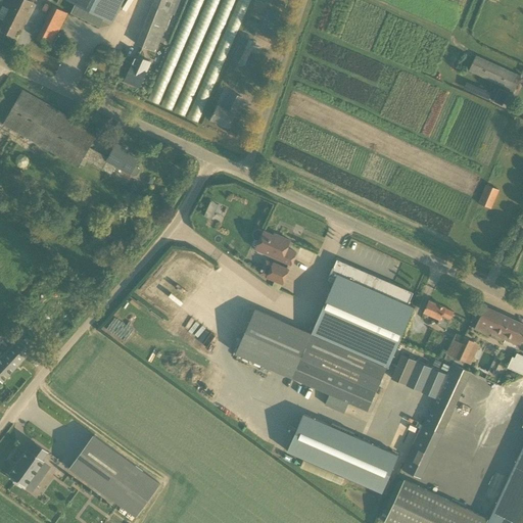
[(19,31),(34,0),(4,0),(2,5),(10,9),(3,22),(5,24),(1,31),(13,37),(17,30),(19,31)]
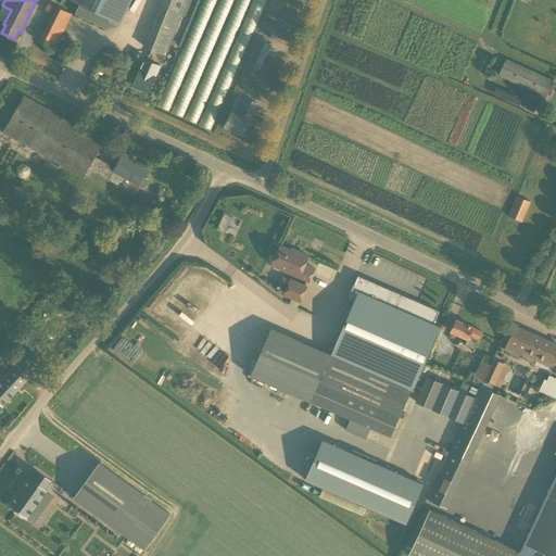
[(77,13),(106,27),(111,17),(121,23),(131,0),(75,0),(81,3),(77,13)]
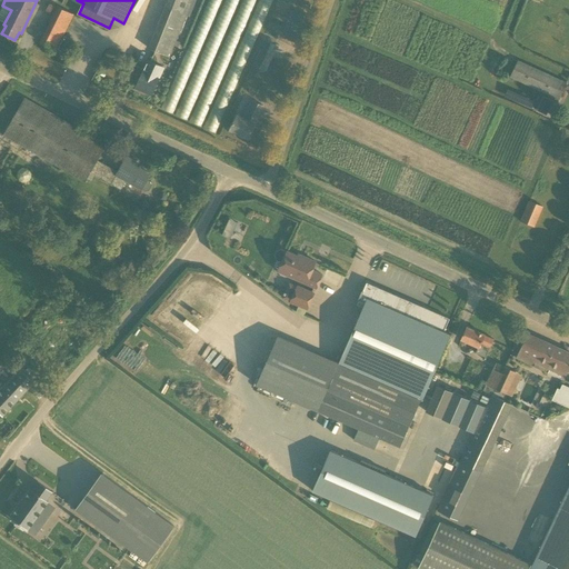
[(207,0),(168,111),(191,119),(190,121),(205,126),(205,128),(222,133),(269,0),(207,0)]
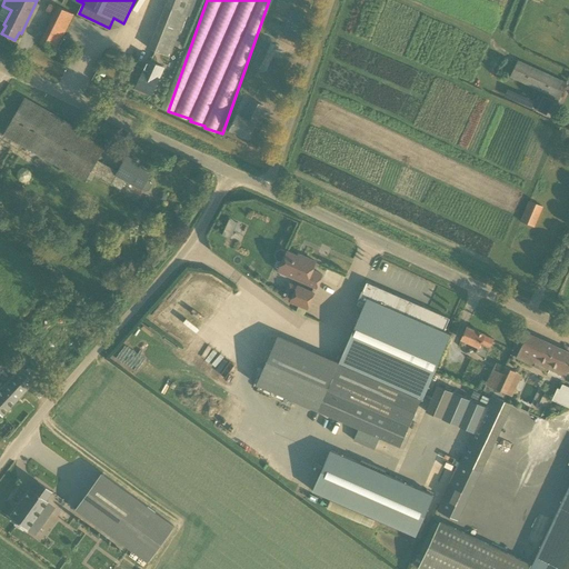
[(167,7),(149,49),(169,57),(173,46),(178,47),(180,42),(176,40),(186,15),(167,7)]
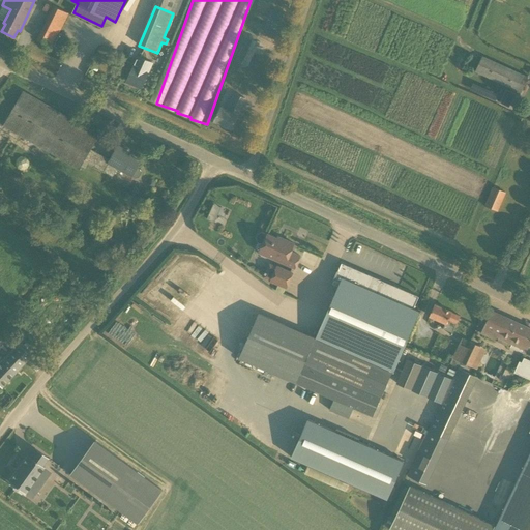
[(37,40),(51,47),(67,13),(54,7),(37,40)]
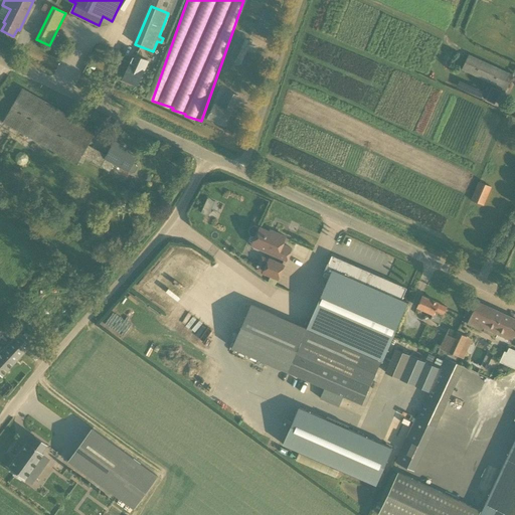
[(58,32),(52,44),(60,48),(66,36),(58,32)]
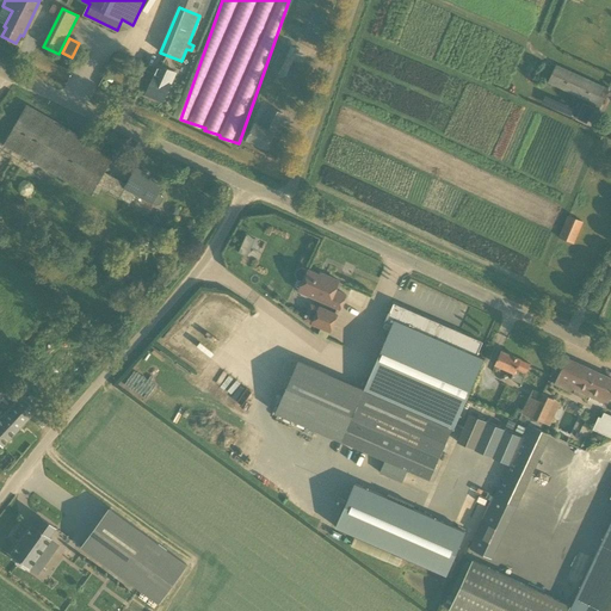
[(282,49),(271,71),(278,73),(285,76),(295,55),(294,54),(296,49),(285,44),(283,49),(282,49)]
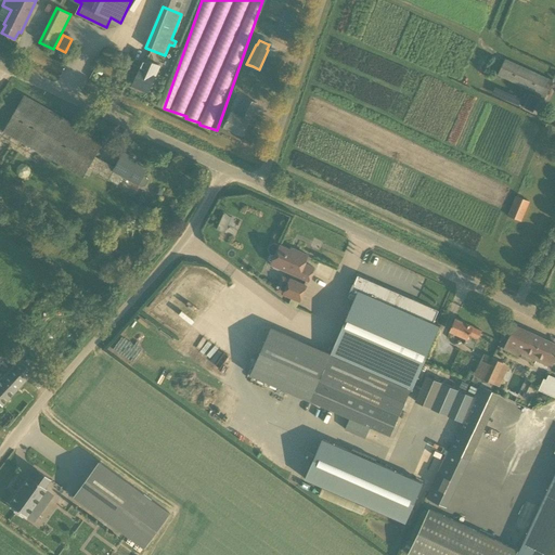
[(544,98),(553,80),(505,59),(498,76),(544,98)]
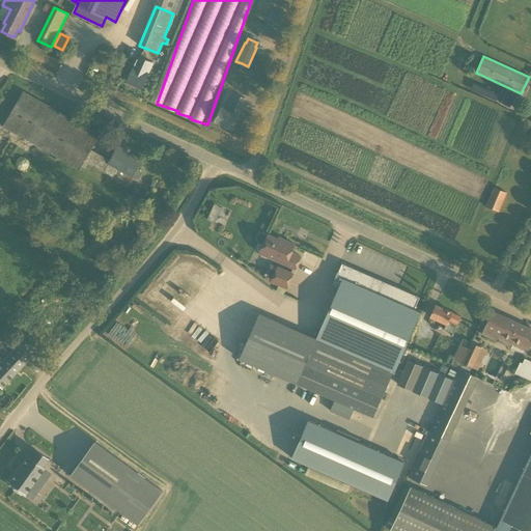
[(142,87),(152,63),(139,57),(128,81),(142,87)]
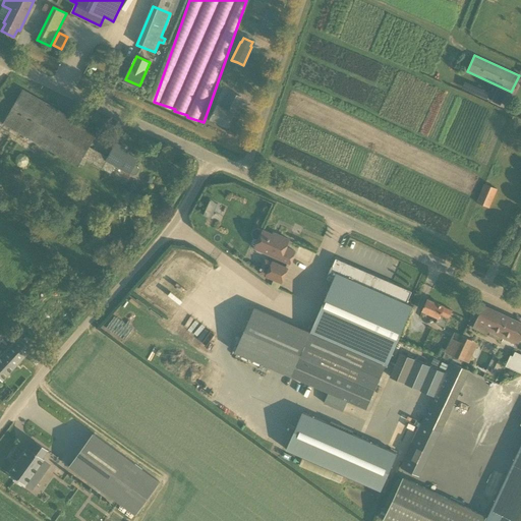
[(498,89),(491,102),(495,103),(501,91),(498,89)]
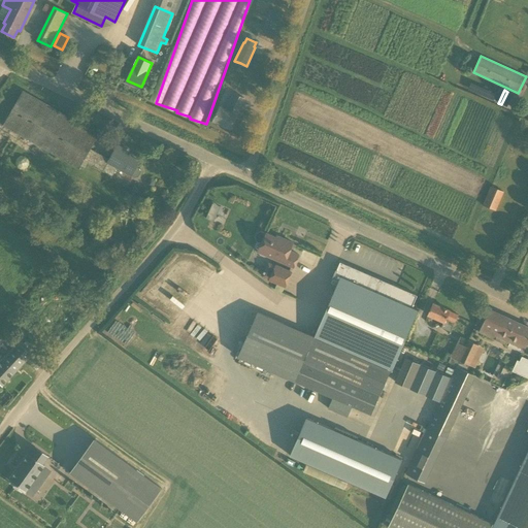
[(139,169),(136,167),(139,161),(131,156),(132,154),(118,145),(109,160),(91,149),(99,134),(98,134),(97,135),(92,132),(93,131),(23,91),(3,125),(79,168),(85,160),(112,175),(117,167),(131,175),(135,177),(137,177),(138,176),(140,172),(140,170),(139,169)]
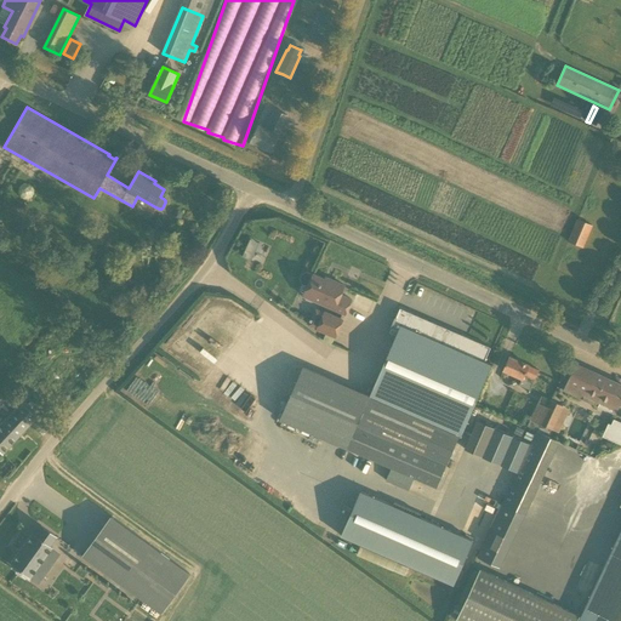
[(279,135),(288,115),(274,109),(271,119),(272,119),(267,130),(258,126),(251,142),(271,152),(279,135)]
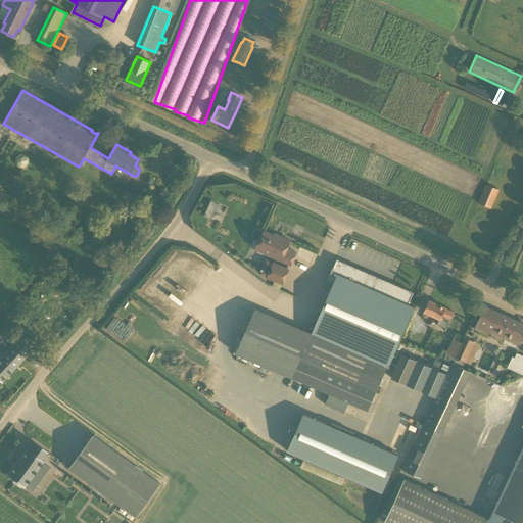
[(479,203),(490,208),(498,189),(486,185),(479,203)]
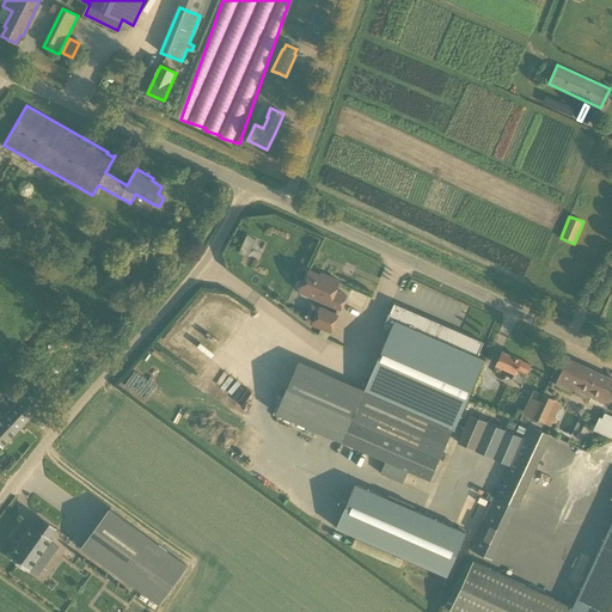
[(242,246),(239,254),(248,257),(250,251),(242,246)]
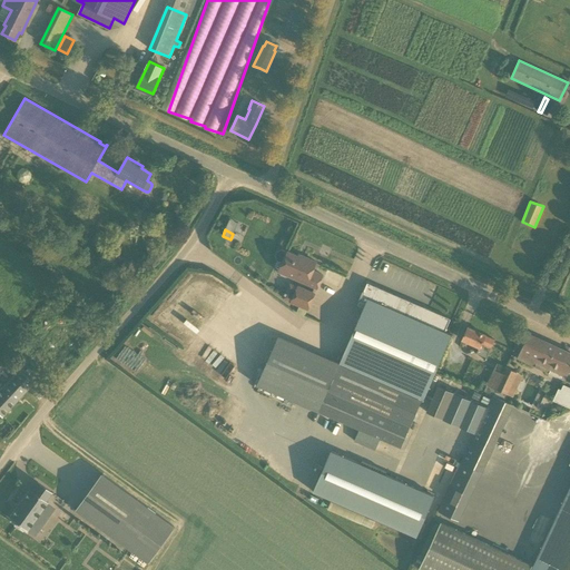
[(302,257),(287,252),(279,269),(298,277),(296,281),(316,290),(323,275),(313,271),(316,262),(302,256),(302,257)]
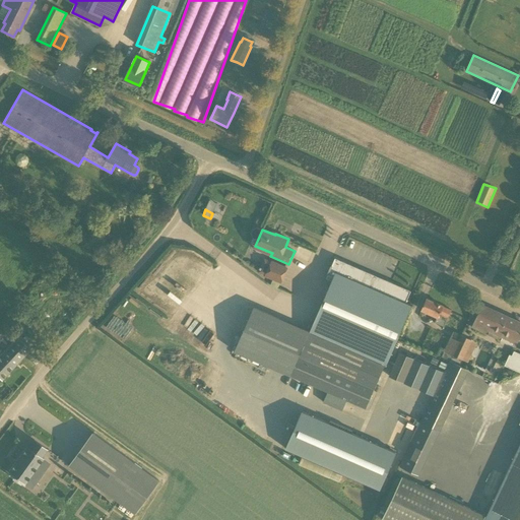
[(254,307),(235,350),(301,380),(328,391),(346,399),(366,407),(385,365),(386,366),(412,306),(406,304),(411,293),(335,259),(332,266),(331,266),(327,274),(328,274),(327,278),(332,281),(311,332),(254,307)]
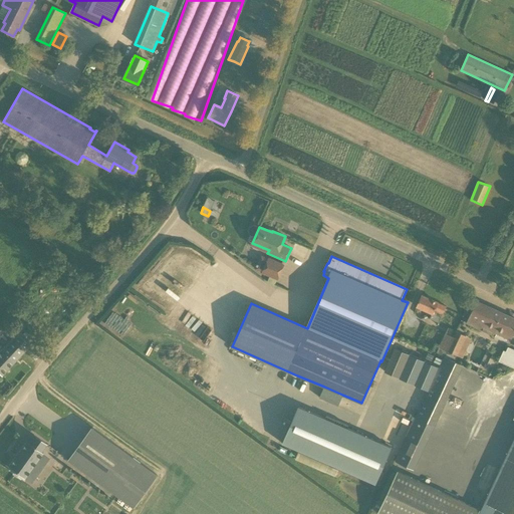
[(261,273),(277,280),(284,265),(268,258),(261,273)]
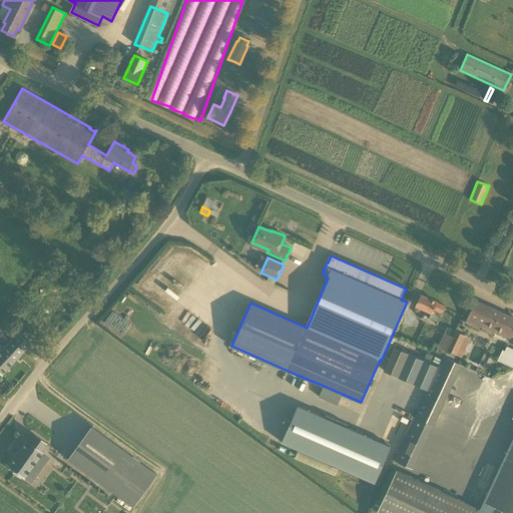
[(445,306),(437,302),(421,295),(416,306),(431,313),(429,319),(438,323),(445,306)]
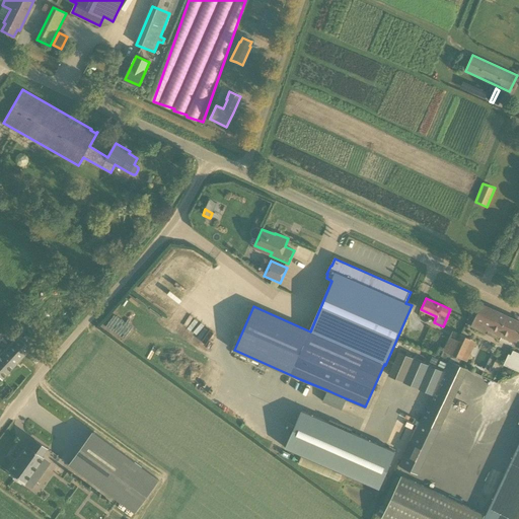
[(517,340),(518,335),(518,321),(482,305),(471,326),(498,339),(514,347),(517,340)]
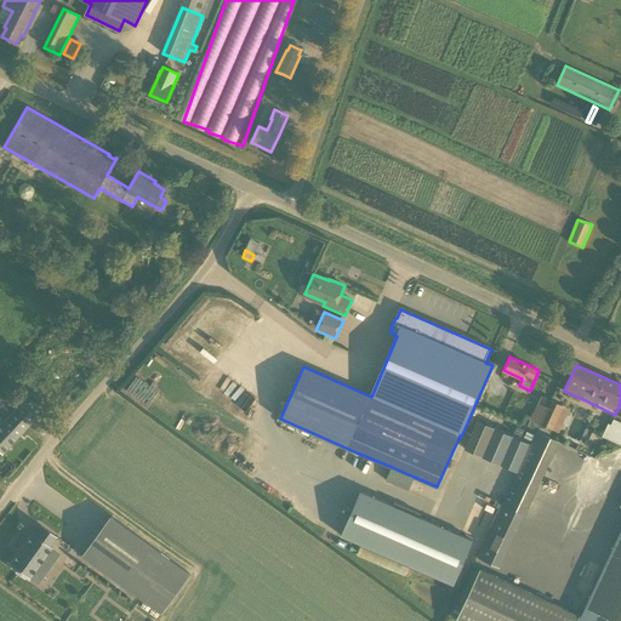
[(551,400),(547,406),(547,408),(540,423),(552,429),(563,405),(551,400)]
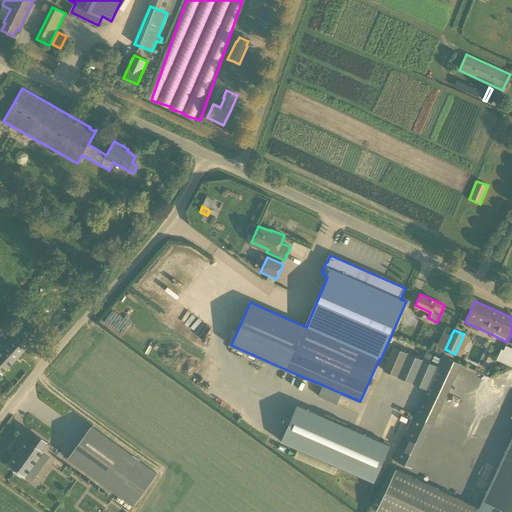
[(0,373),(1,374),(29,344),(17,332),(13,335),(8,331),(0,339),(0,373)]
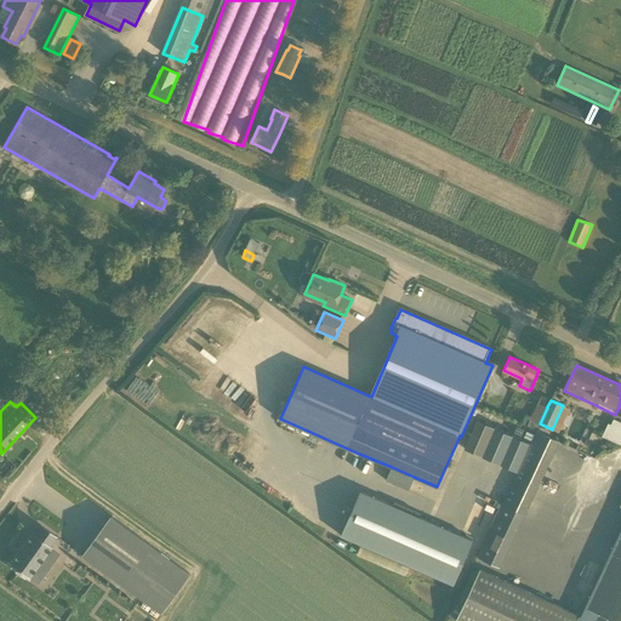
[(547,408),(547,406),(539,403),(530,420),(540,423),(547,408)]
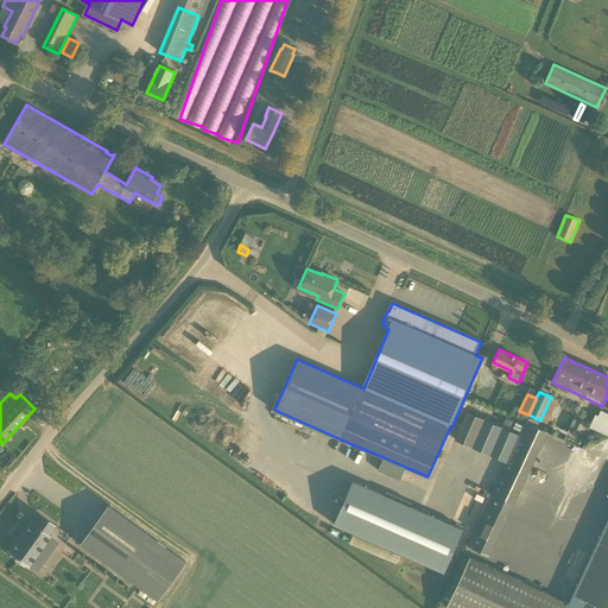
[(596,416),(590,428),(607,435),(607,413),(601,411),(599,417),(596,416)]
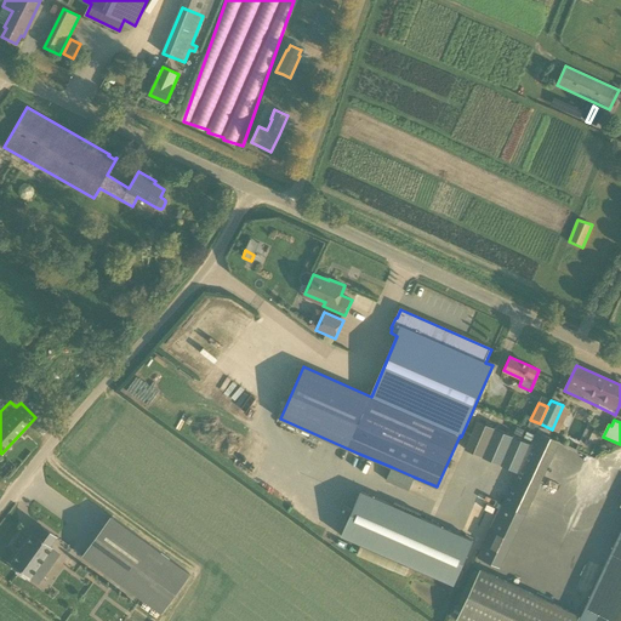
[(490,428),(478,455),(513,471),(525,443),(490,428)]
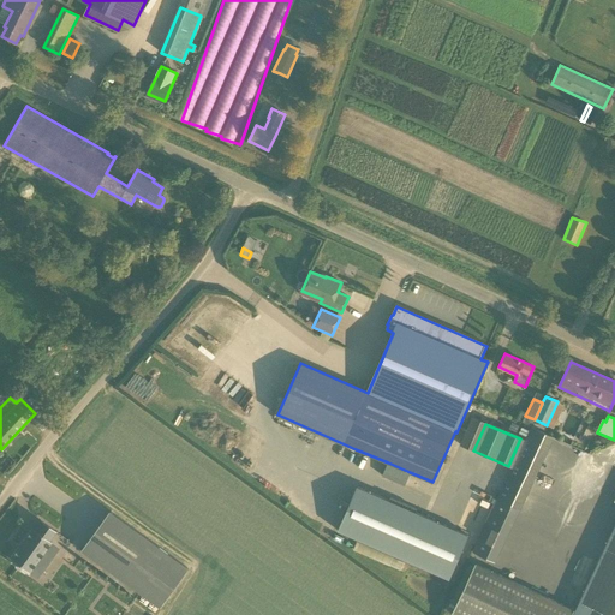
[(554,437),(532,427),(497,500),(473,551),(495,562),(554,437)]
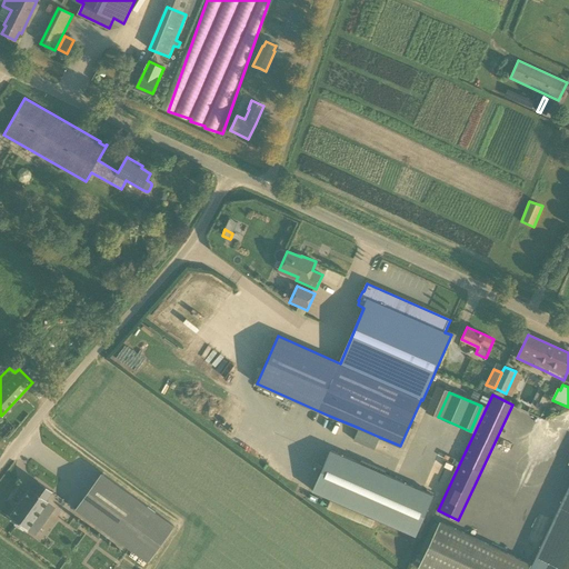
[(379,437),(359,428),(355,439),(375,448),(379,437)]
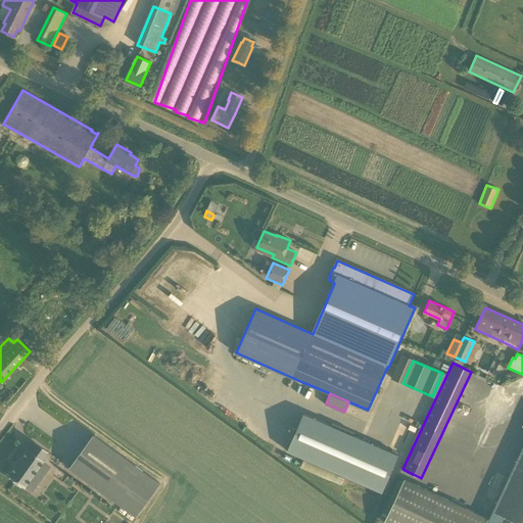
[(303,414),(288,450),(382,492),(398,455),(303,414)]
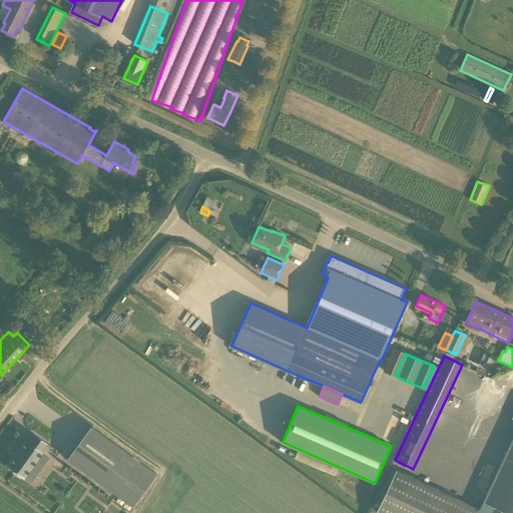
[(134,507),(157,474),(92,427),(69,459),(134,507)]
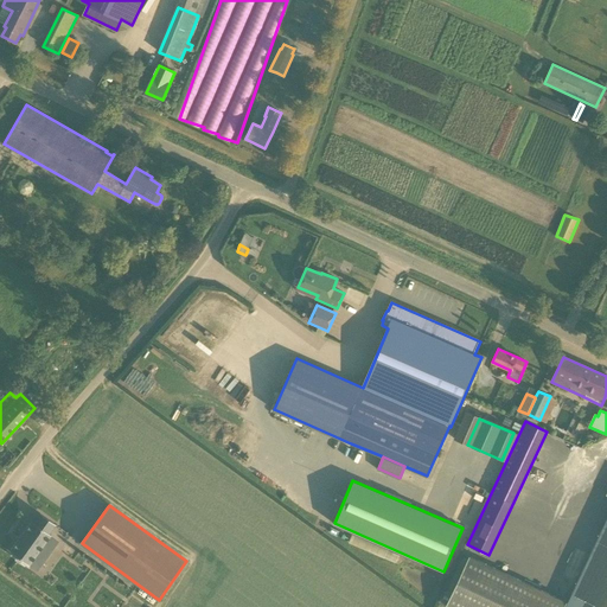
[(17,550),(36,564),(58,535),(56,534),(63,524),(48,512),(40,522),(39,521),(17,550)]
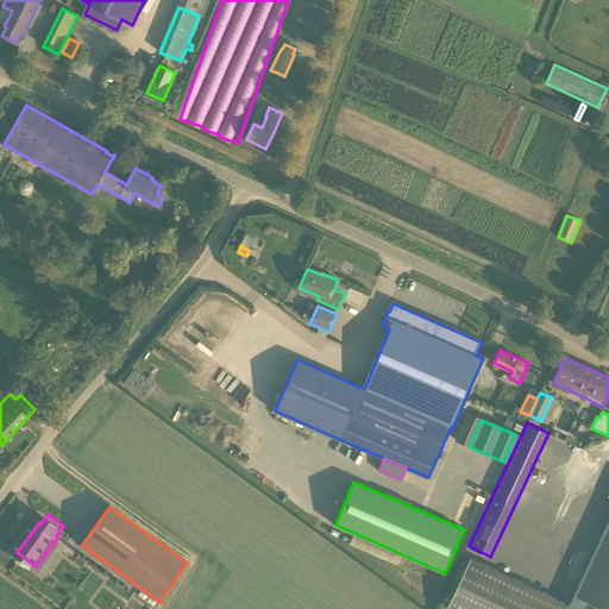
[(608,608),(608,519),(570,604),(537,589),(526,608),(608,608)]
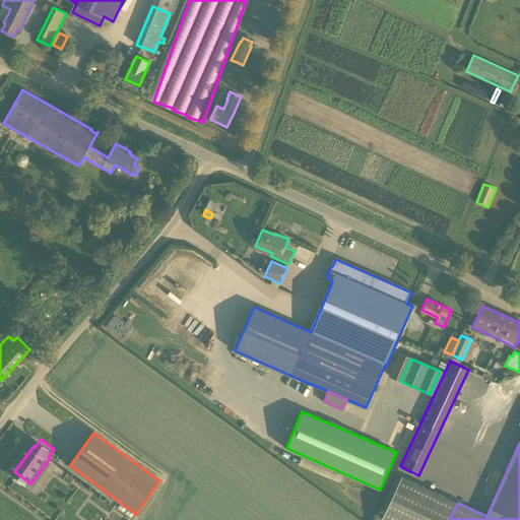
[(402,476),(382,519),(384,519),(449,519),(458,503),(402,476)]
